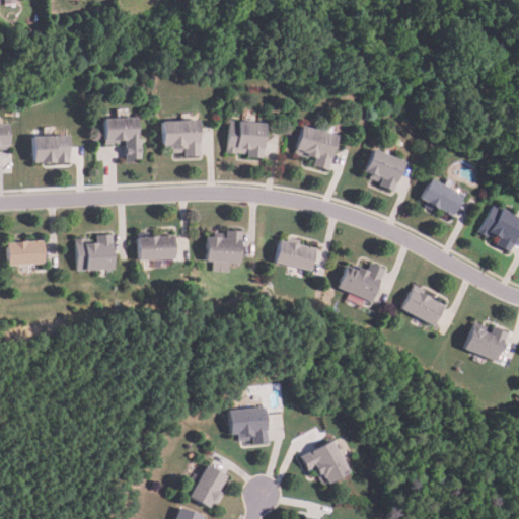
[(142,158),(127,159),(127,141),(104,142),(103,119),(137,118),(138,139),(142,139),(142,158)]
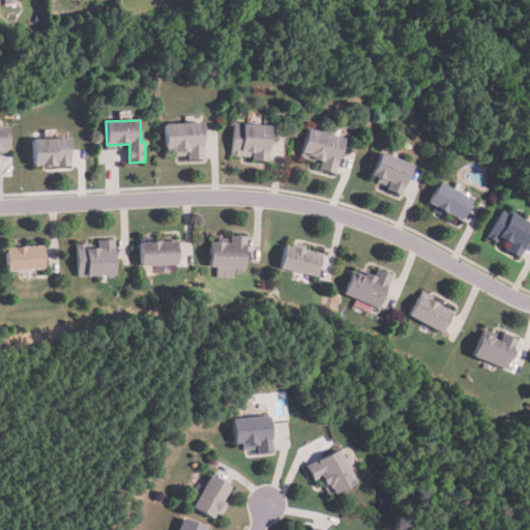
[(203,123),(206,159),(189,160),(189,153),(175,154),(175,150),(168,150),(166,125),(203,123)]
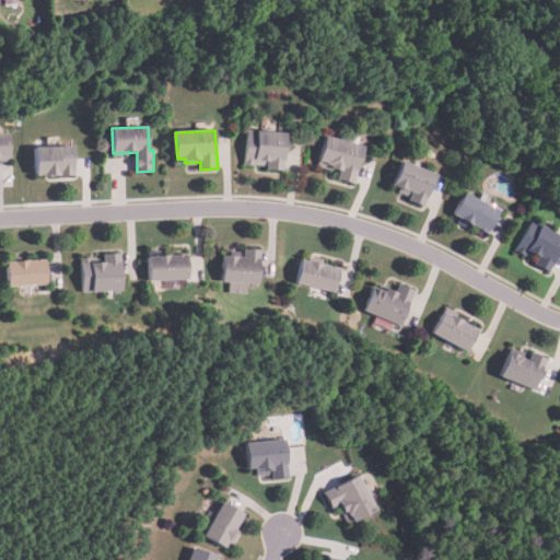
[(288,133),(284,172),(269,171),(269,167),(245,165),(248,130),(288,133)]
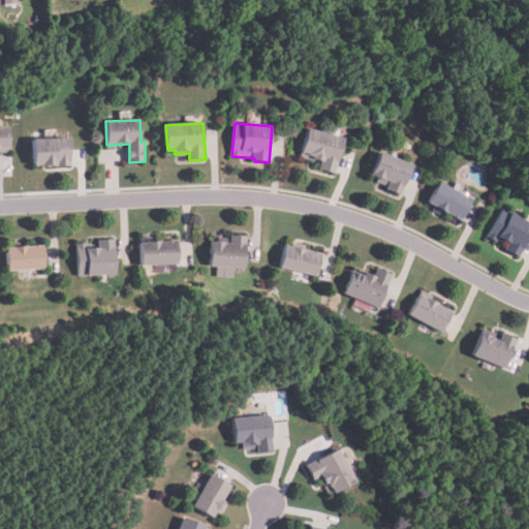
[(0,127),(8,127),(9,151),(0,151),(0,127)]
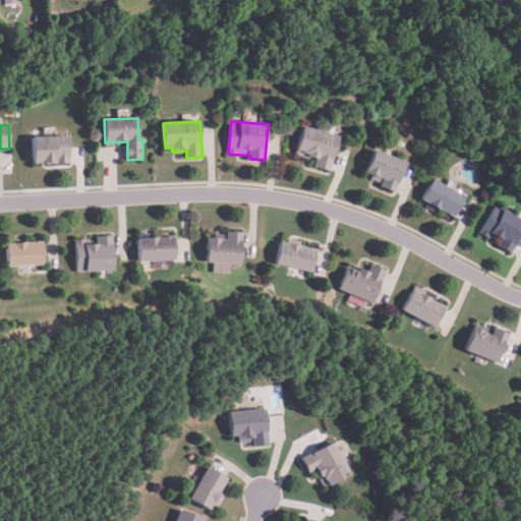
[(330,172),(314,168),(316,162),(307,160),(308,157),(296,153),(303,127),(339,137),(330,172)]
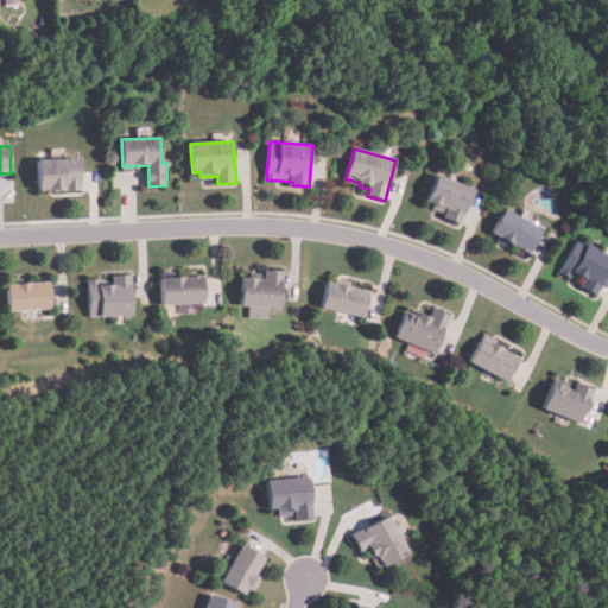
[(78,159),(80,190),(37,191),(36,160),(78,159)]
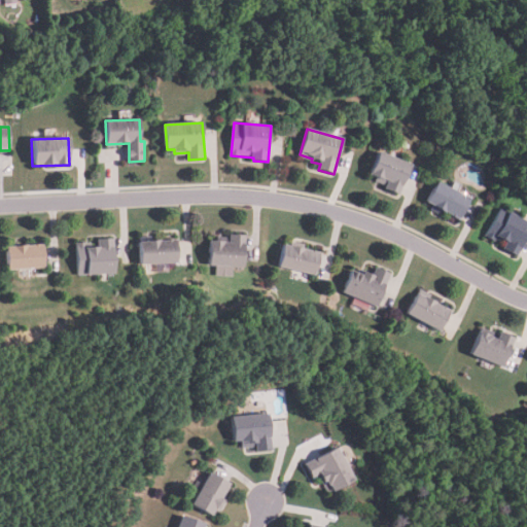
[(399,196),(385,190),(388,182),(370,175),(379,152),(412,165),(399,196)]
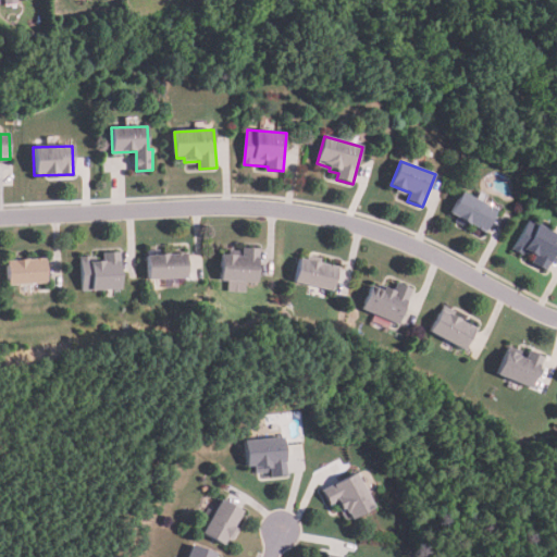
[(499,211),(487,233),(453,214),(465,192),(499,211)]
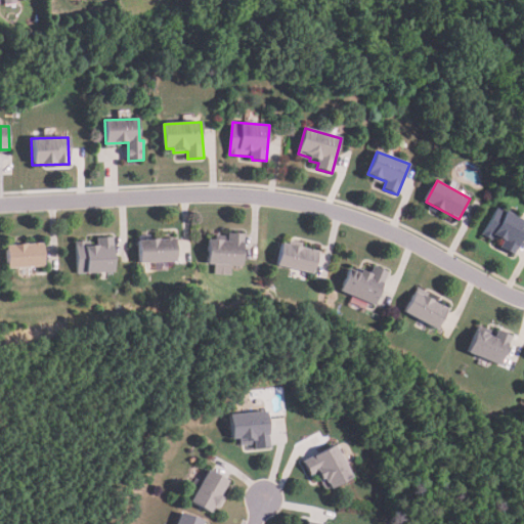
[(523,219),(523,242),(517,256),(503,248),(506,243),(496,237),(494,239),(485,235),(500,207),(523,219)]
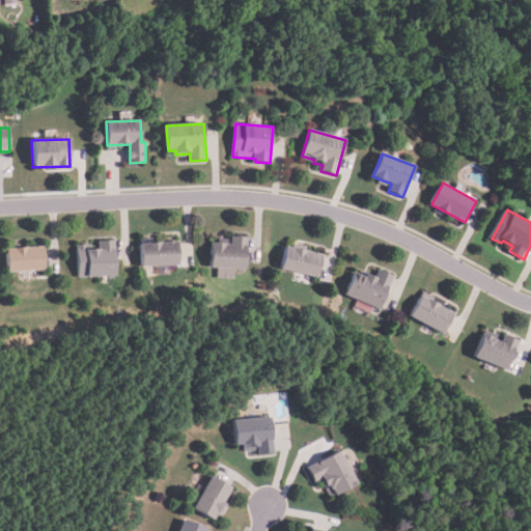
[(248,236),(246,271),(234,270),(233,280),(218,279),(218,269),(211,269),(212,244),(231,245),(232,235),(248,236)]
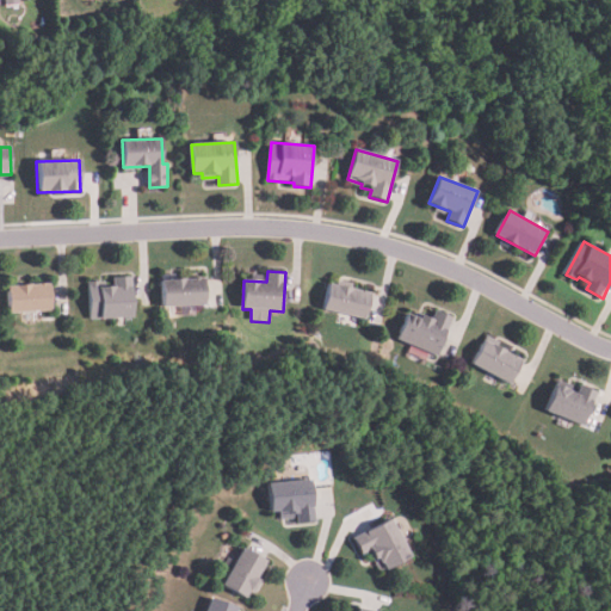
[(136,318),(92,320),(91,281),(103,281),(103,287),(117,287),(116,277),(134,276),(136,318)]
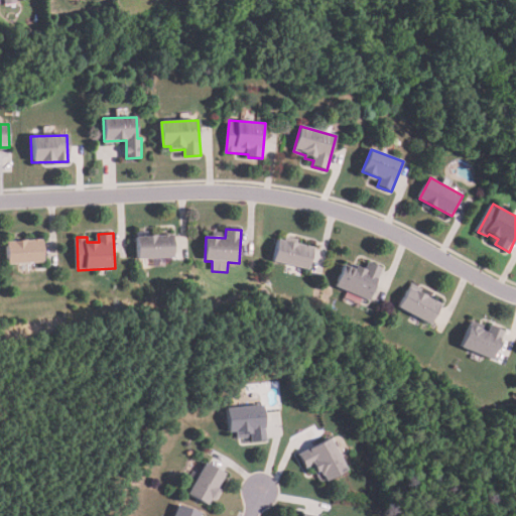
[(173,258),(136,260),(135,237),(172,235),(173,258)]
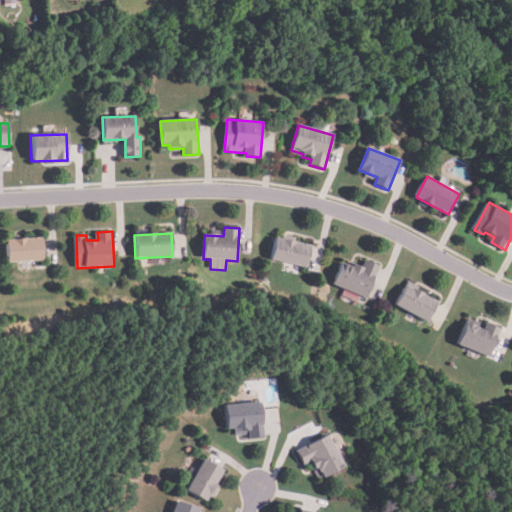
[(46,238),(47,262),(10,264),(9,241),(46,238)]
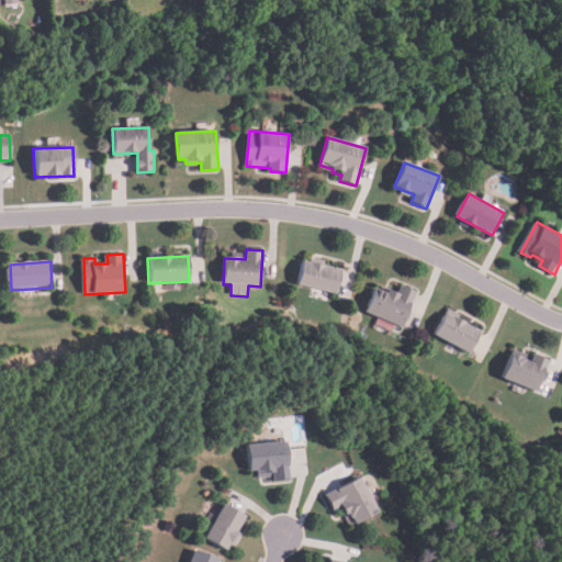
[(340,270),(335,294),(296,285),(302,261),(340,270)]
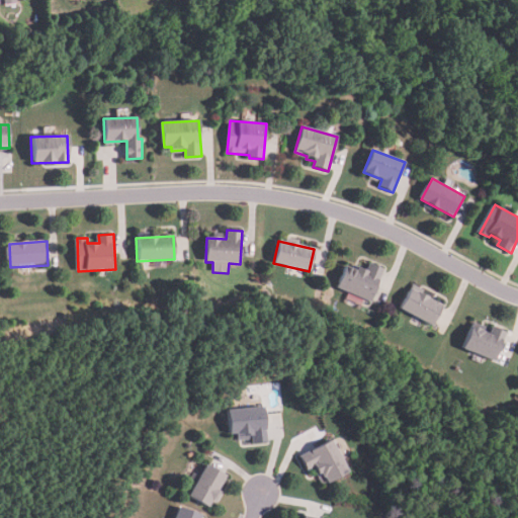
[(382,269),(368,303),(335,288),(344,266),(355,270),(356,266),(365,270),(368,263),(382,269)]
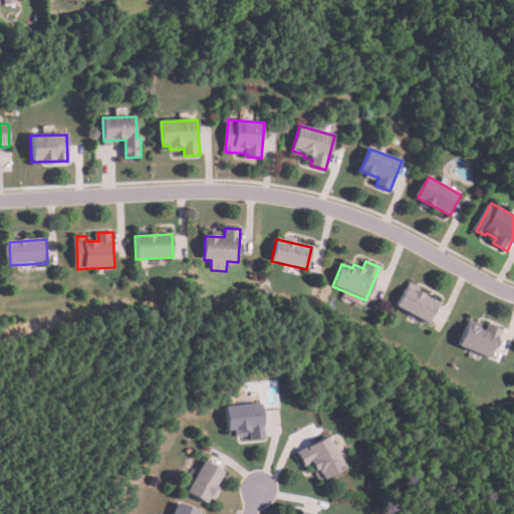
[(438,303),(427,323),(396,306),(407,286),(438,303)]
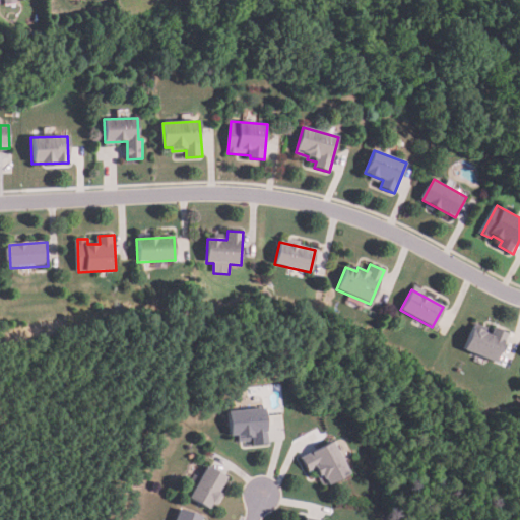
[(507,334),(495,363),(462,349),(472,327),(490,334),(492,328),(507,334)]
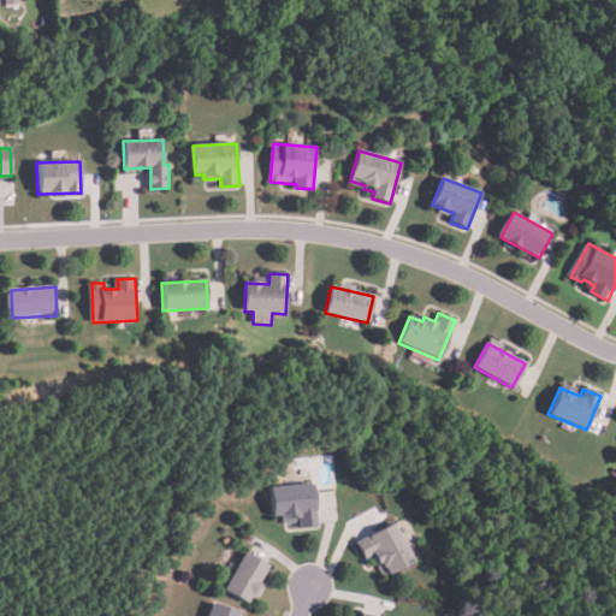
[(318,523),(300,526),(300,521),(283,522),(283,513),(273,514),(271,486),(314,483),(318,523)]
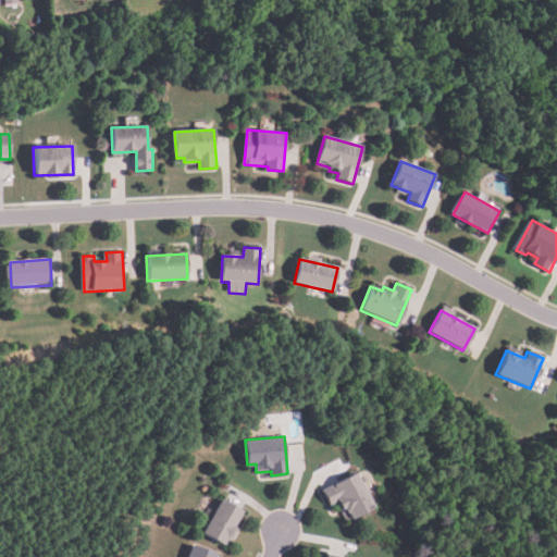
[(376,505),(346,521),(338,508),(343,506),(339,499),(330,504),(322,490),(358,470),(376,505)]
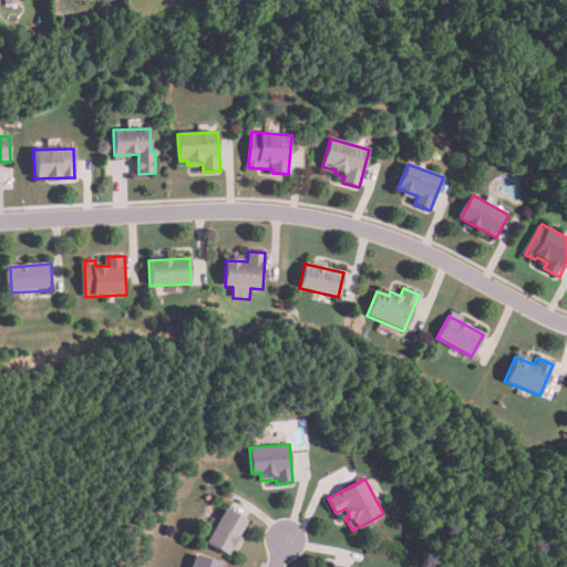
[(230,553),(208,540),(227,505),(250,518),(230,553)]
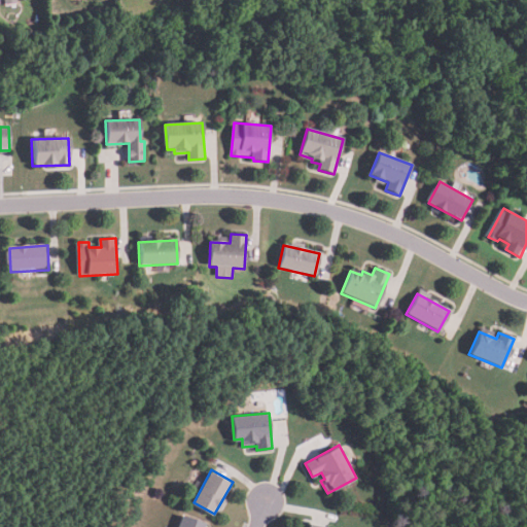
[(178,526),(183,514),(208,523),(206,526),(178,526)]
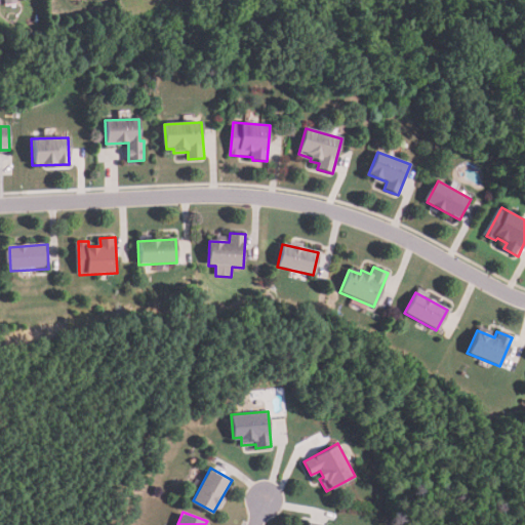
All buildings are outlined.
